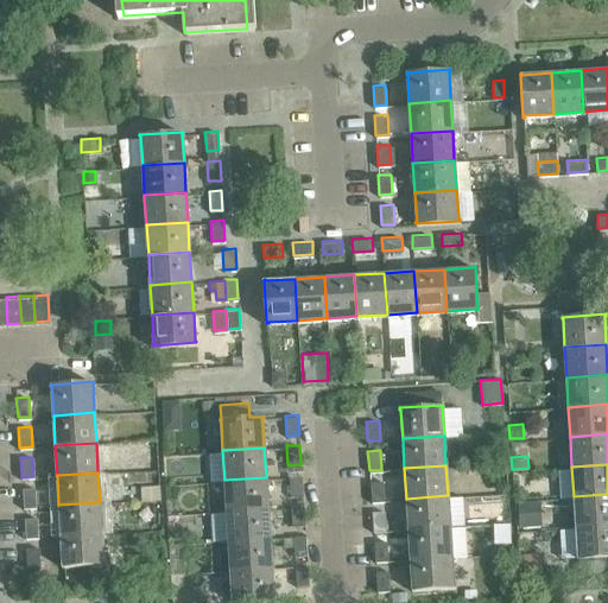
[(289,476),(290,495),(303,495),(302,475),(289,476)]
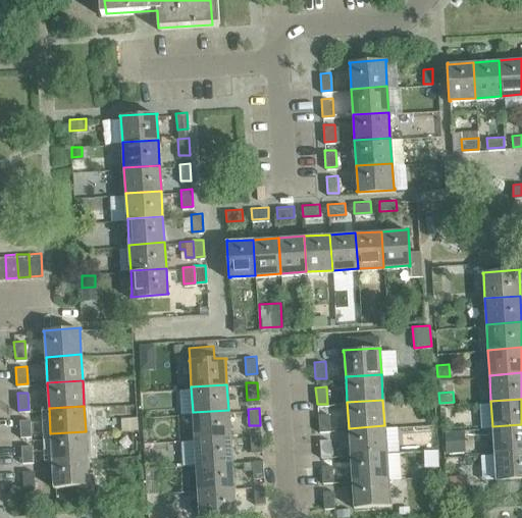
[(193,412),(195,437),(229,435),(228,410),(193,412)]
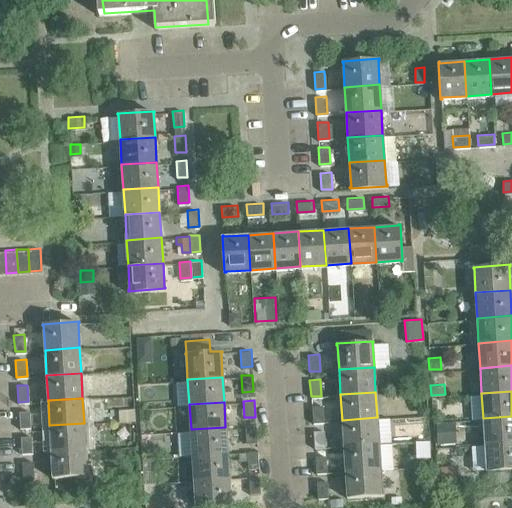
[(311,405),(312,421),(323,421),(322,404),(311,405)]
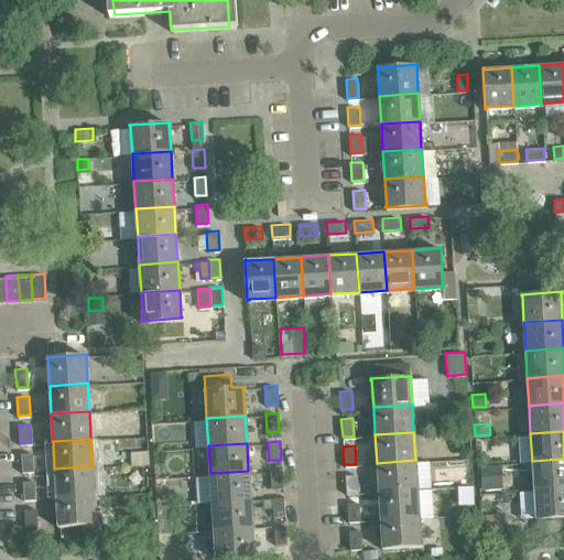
[(148,449),(130,450),(131,464),(148,463),(149,463),(148,449)]
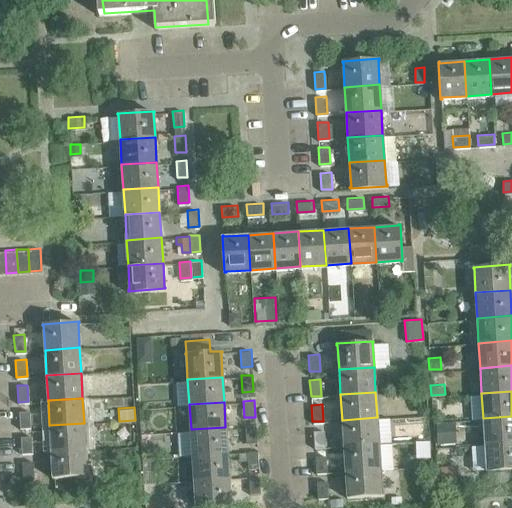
[(18,410),(19,427),(30,426),(29,410),(18,410)]
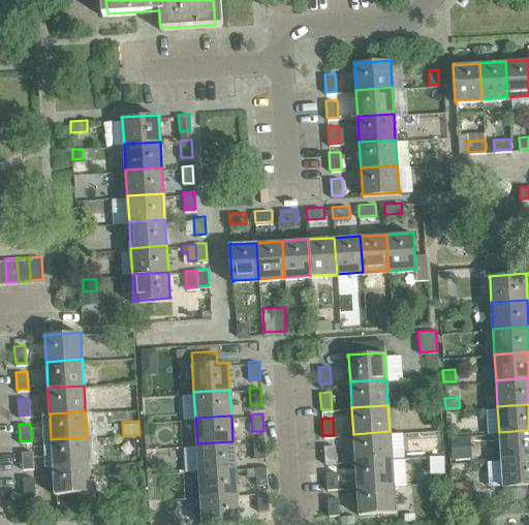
[(528,430),(499,432),(500,458),(528,456),(528,430)]
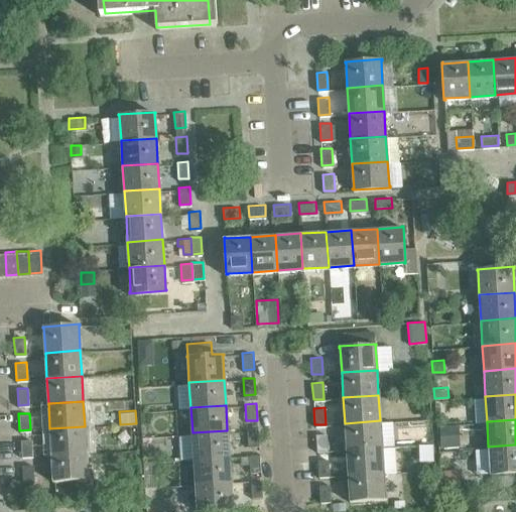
[(345,423),(347,449),(382,446),(380,420),(345,423)]
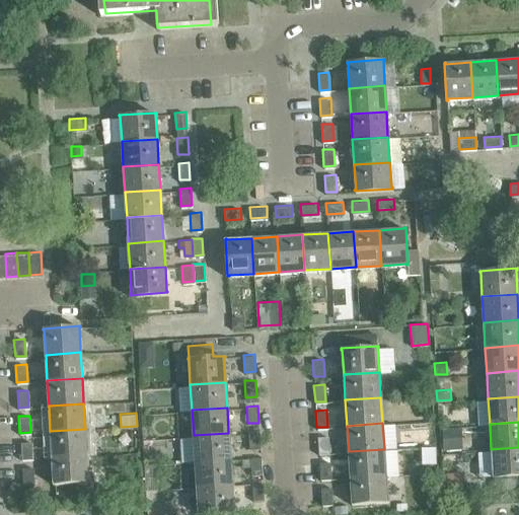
[(460,428),(442,429),(443,447),(461,446),(460,428)]
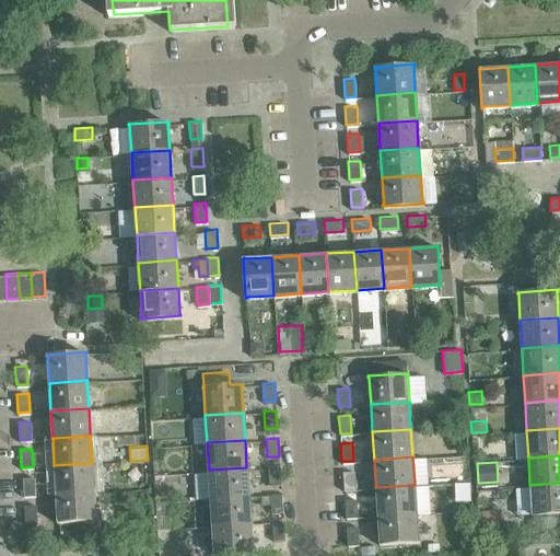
[(54,465),(55,493),(93,490),(92,463),(54,465)]
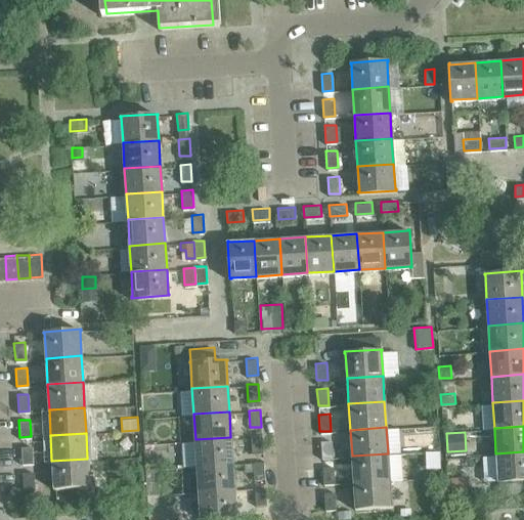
[(251,436),(252,452),(263,452),(261,435),(251,436)]
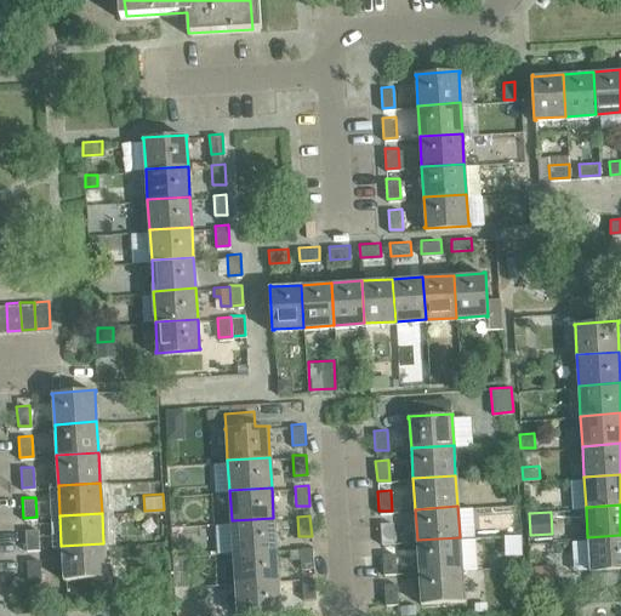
[(232,520),(233,551),(275,548),(273,518),(232,520)]
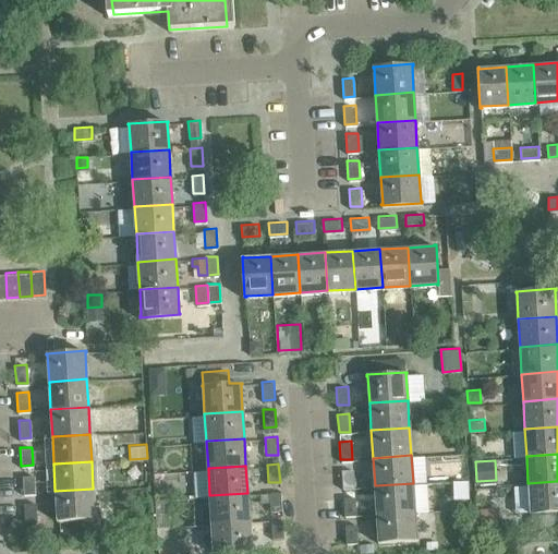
[(341,469),(342,488),(354,486),(352,468),(341,469)]
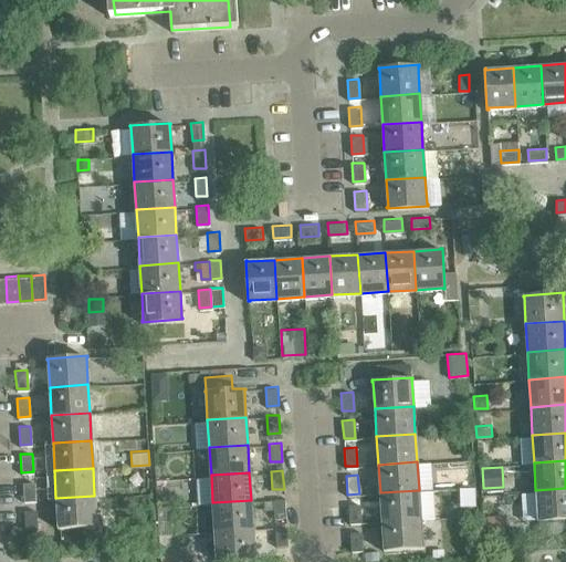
[(22,482),(23,500),(34,499),(33,481),(22,482)]
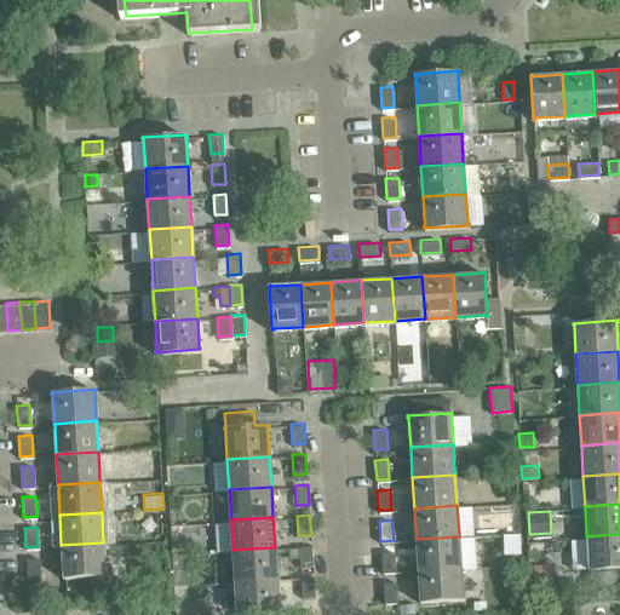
[(619,534),(586,536),(589,567),(587,567),(587,568),(619,565),(619,534)]
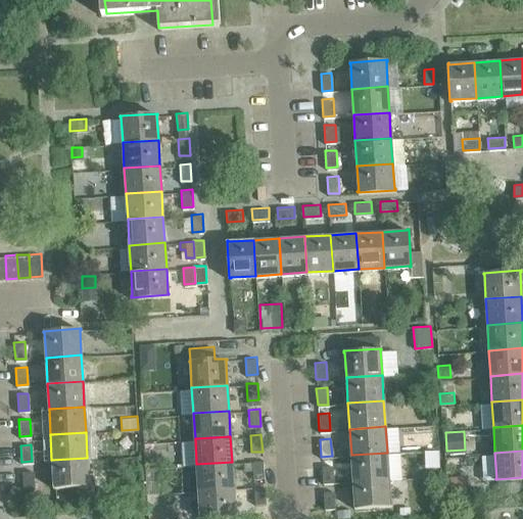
[(352,480),(388,478),(401,477),(399,452),(387,453),(351,455),(352,480)]
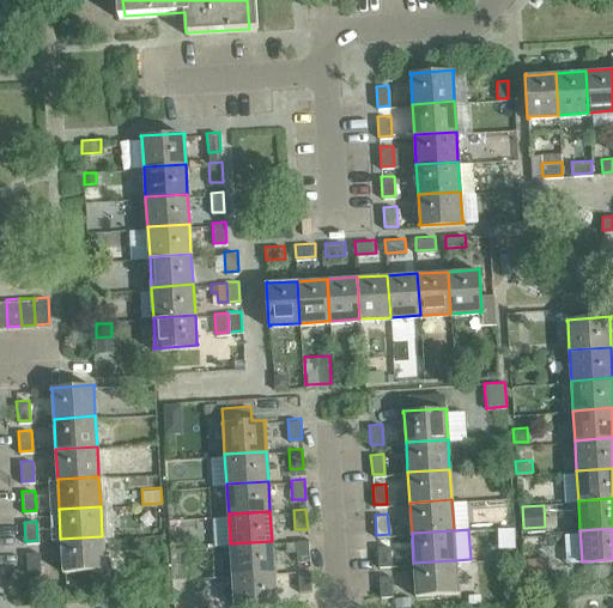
[(102,536),(60,539),(62,569),(61,569),(61,570),(105,567),(105,566),(104,566),(102,536)]
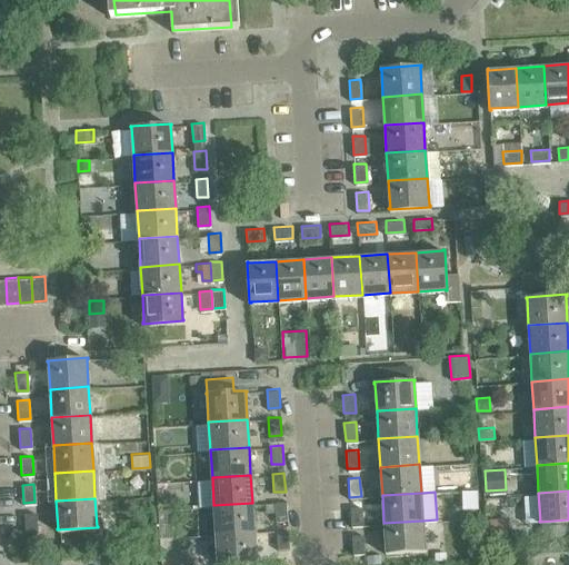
[(273,502),(275,519),(287,519),(286,501),(273,502)]
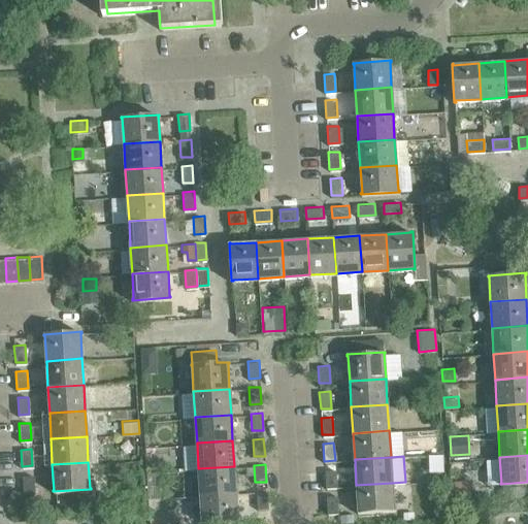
[(198,468),(200,494),(236,492),(234,466),(198,468)]
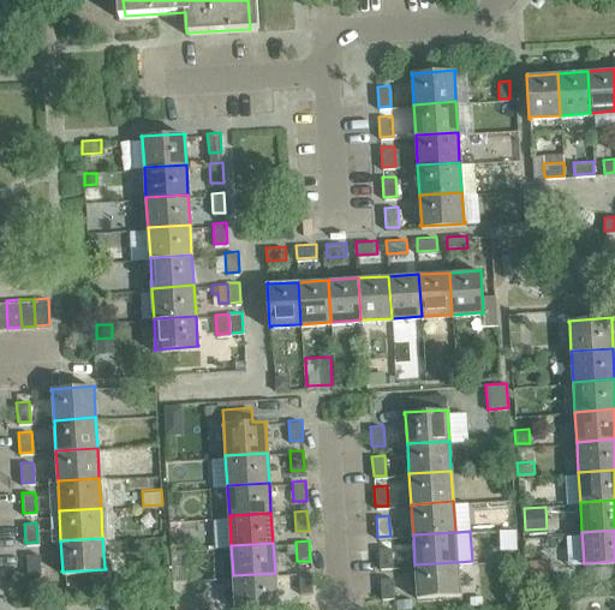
[(377,546),(378,567),(392,566),(390,546),(377,546)]
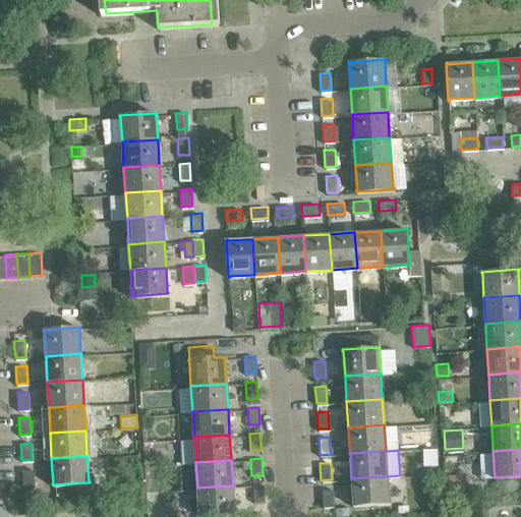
[(21,469),(22,485),(34,485),(33,468),(21,469)]
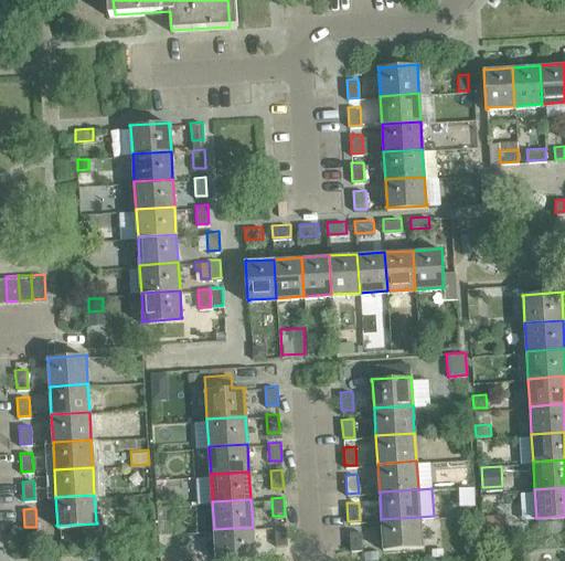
[(504,514),(484,515),(486,530),(505,529),(504,514)]
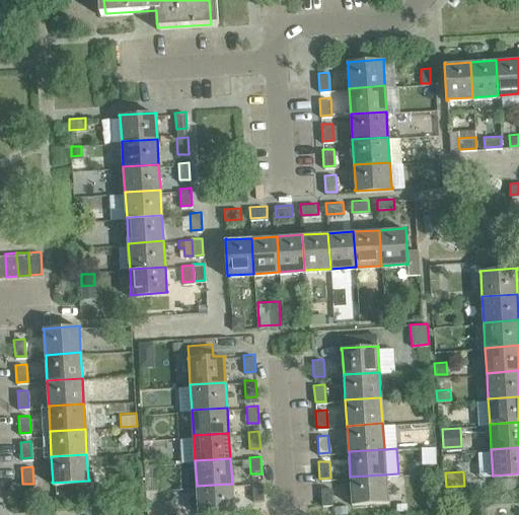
[(385,474),(350,476),(352,502),(351,502),(351,503),(388,501),(388,499),(387,499),(385,474)]
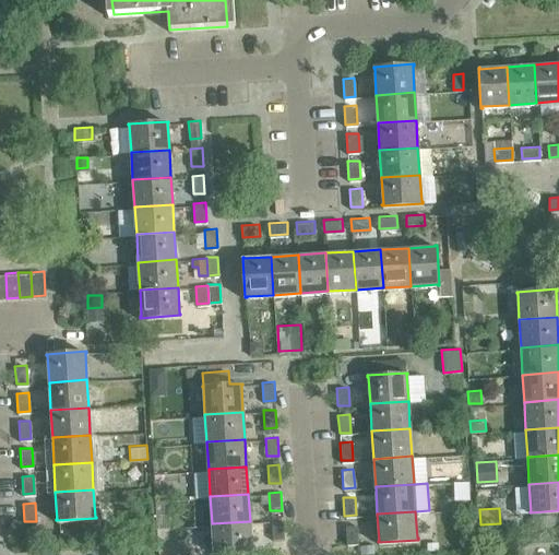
[(283,519),(250,521),(250,528),(271,527),(272,539),(284,538),(283,519)]
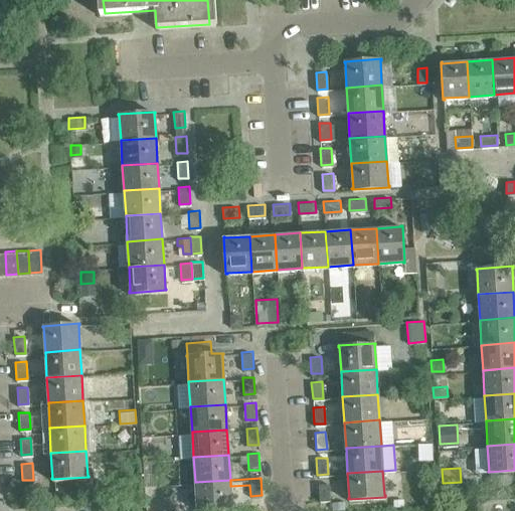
[(230,480),(195,482),(196,507),(195,507),(195,508),(232,506),(232,505),(231,505),(230,486),(230,480)]
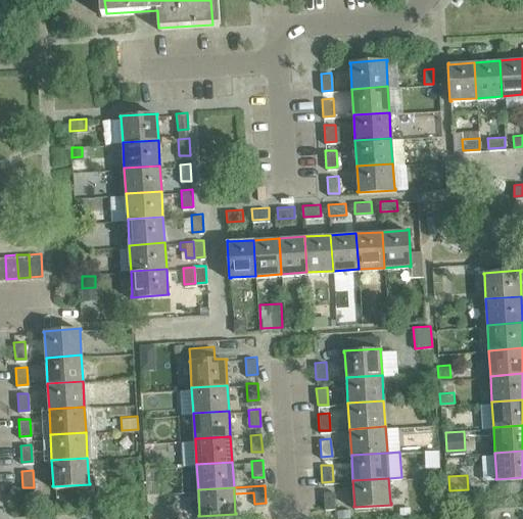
[(323,490),(324,508),(335,507),(334,490),(323,490)]
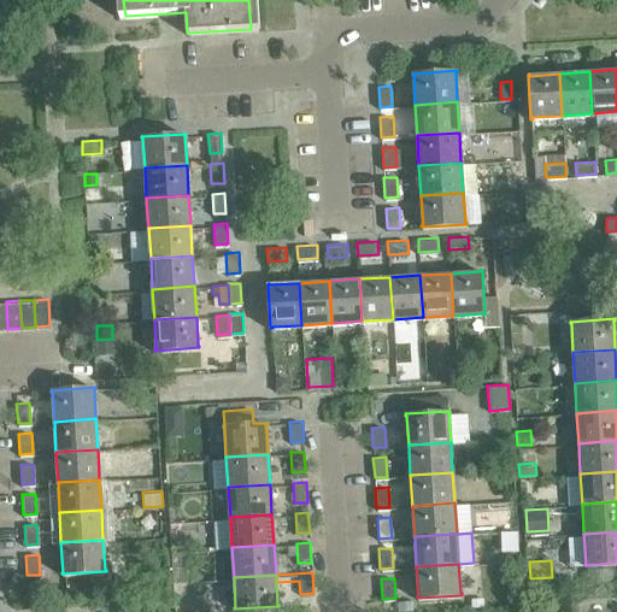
[(483,596),(471,596),(471,606),(483,606),(483,596)]
